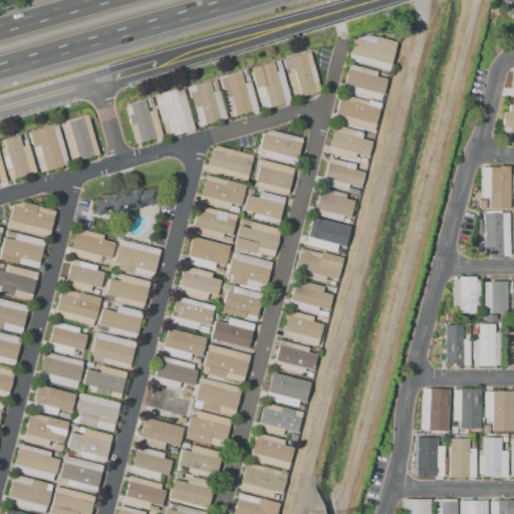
[(347,60),(353,37),(359,39),(360,33),(398,42),(391,71),(347,60)]
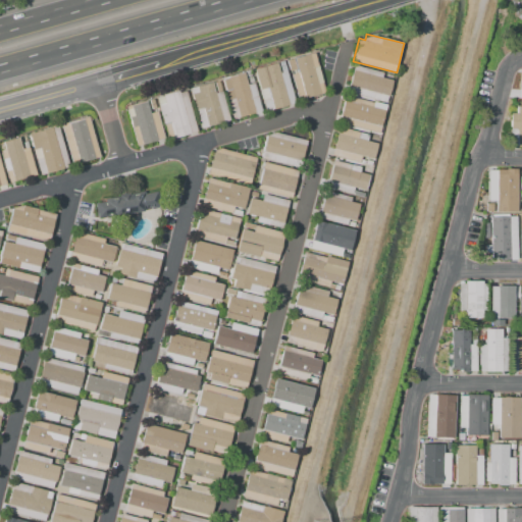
[(314,53),(324,92),(298,99),(291,74),(297,72),(297,69),(290,71),(288,60),(314,53)]
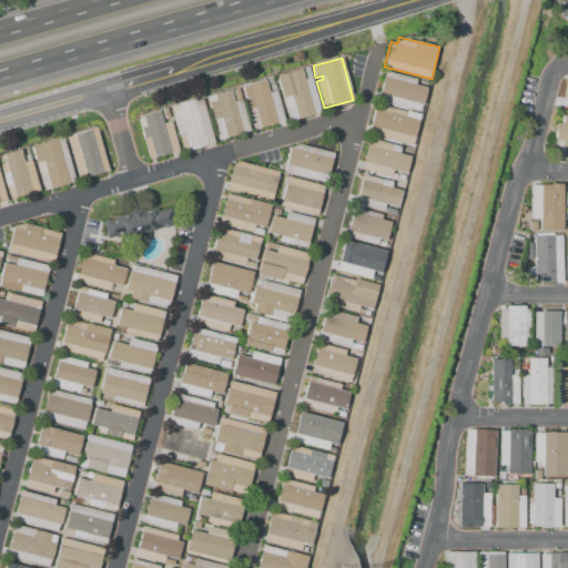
[(321,112),(287,121),(276,75),(302,69),(305,79),(307,79),(312,78),(321,112)]
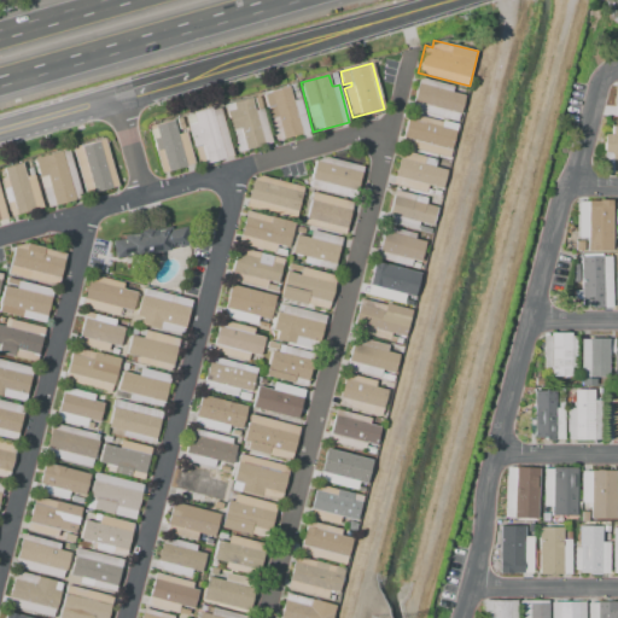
[(456,121),(412,110),(419,79),(453,87),(452,91),(467,95),(462,116),(459,115),(456,121)]
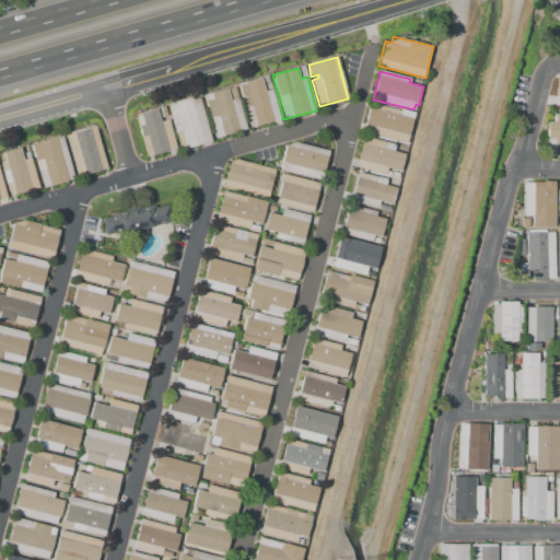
[(261,78),(265,91),(267,90),(271,89),(279,119),(249,128),(237,84),(261,78)]
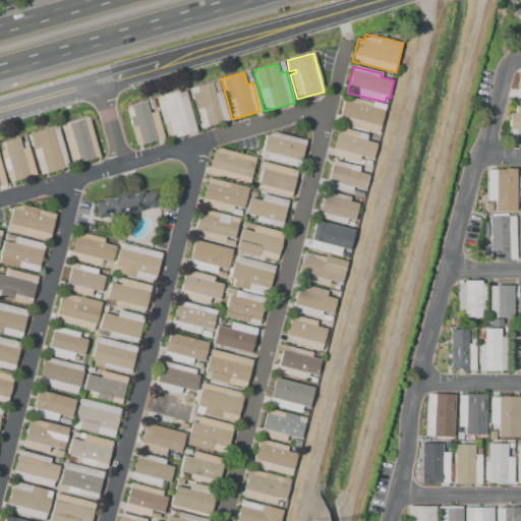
[(229,120),(199,128),(188,89),(211,82),(214,93),(217,93),(221,91),(229,120)]
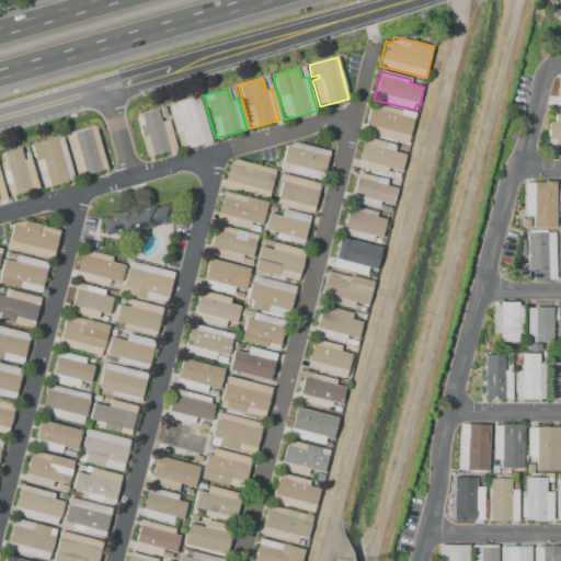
[(199,96),(212,142),(181,151),(168,104),(199,96)]
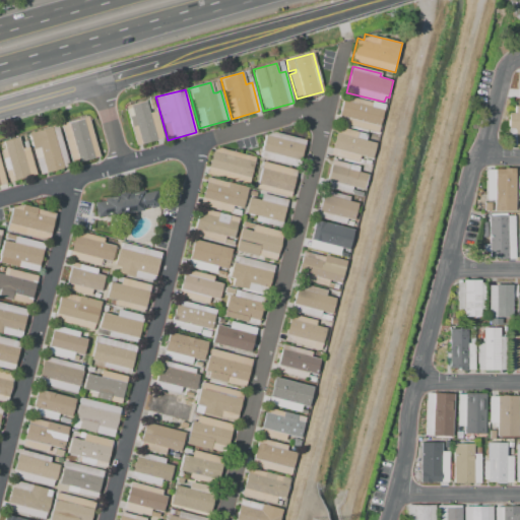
[(337,122),(344,95),(372,103),(372,102),(385,105),(378,133),(337,122)]
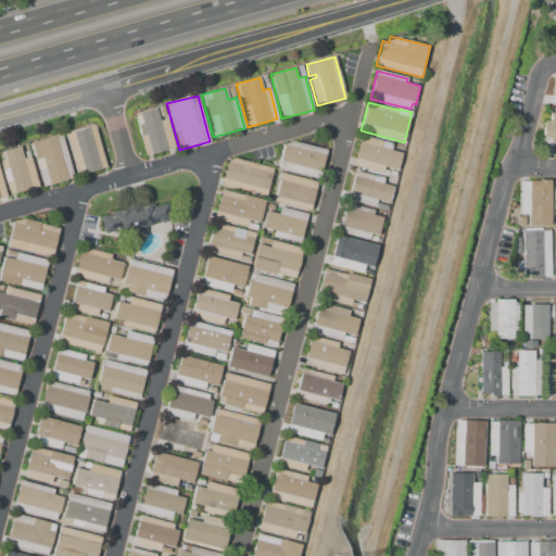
[(175,148),(144,155),(134,113),(156,108),(160,121),(167,119),(175,148)]
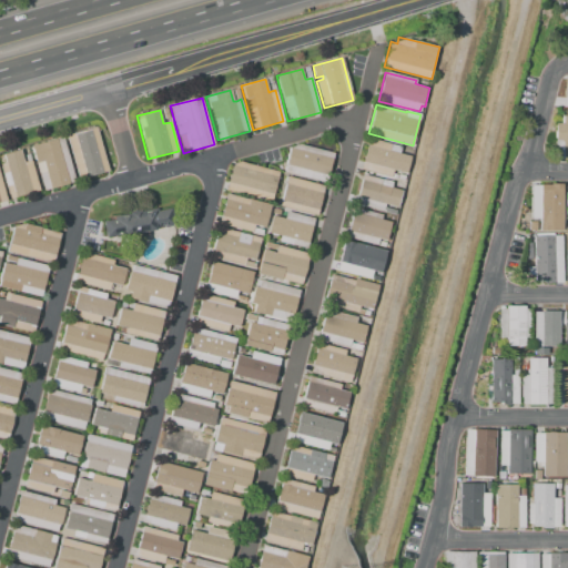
[(567,159),(556,159),(555,123),(563,123),(563,117),(567,115),(567,159)]
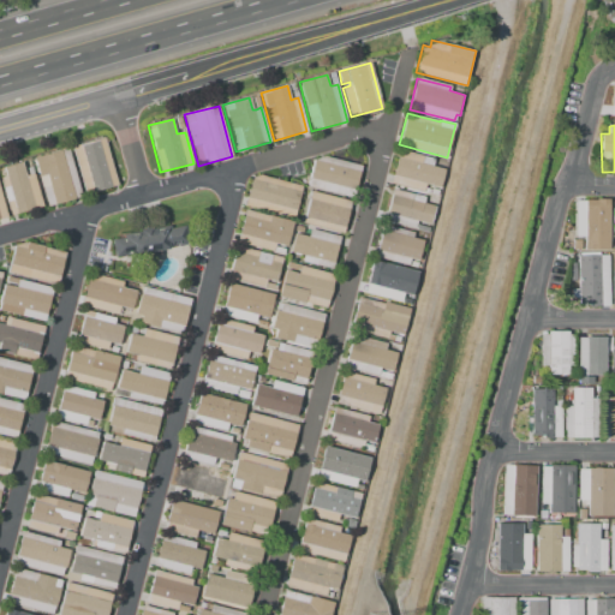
[(105,137),(117,186),(85,195),(73,145),(105,137)]
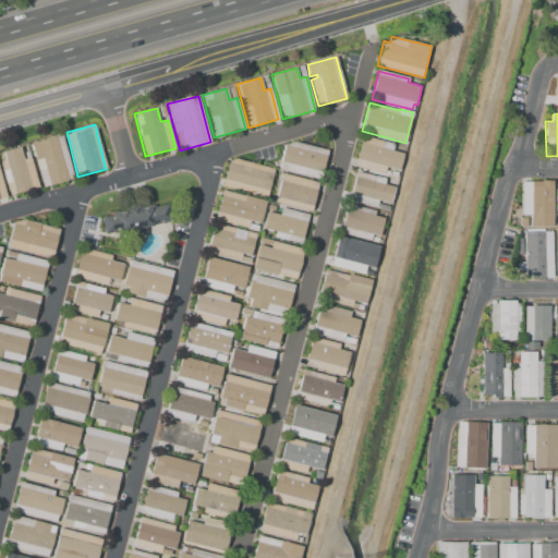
[(73,179),(41,187),(31,143),(62,135),(73,179)]
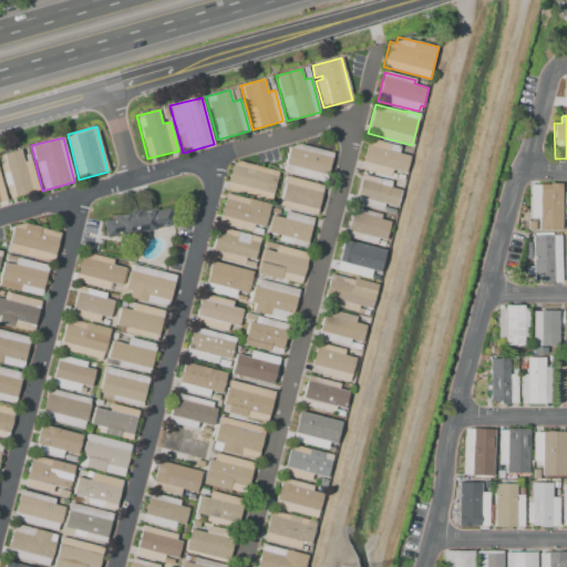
[(404,173),(391,169),(389,176),(360,168),(368,138),(400,146),(398,154),(409,156),(404,173)]
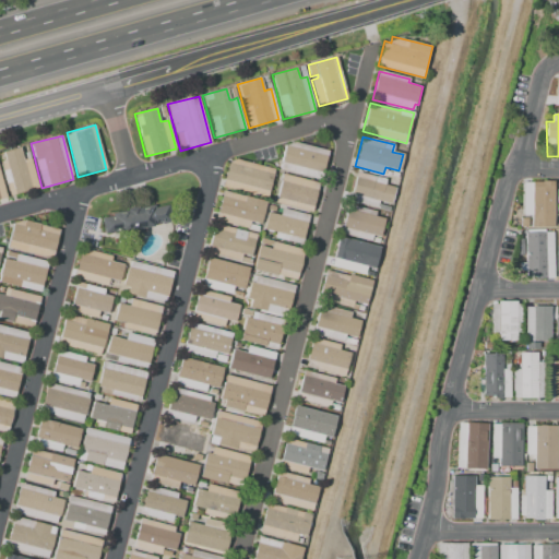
[(328,151),(320,180),(278,170),(285,146),(294,142),(328,151)]
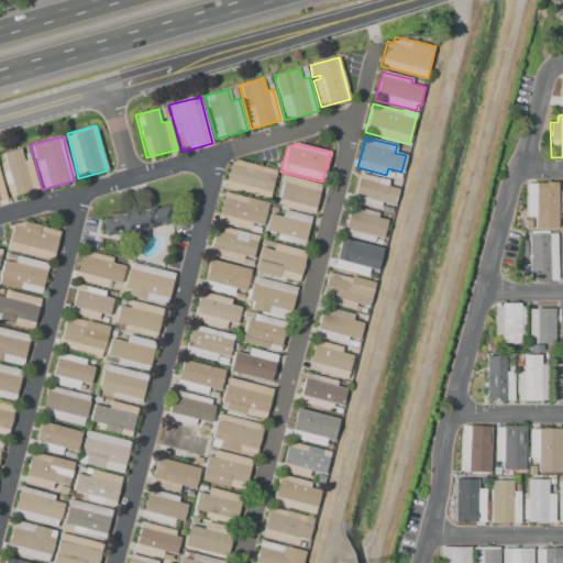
[(10,198),(0,163),(4,161),(2,153),(20,148),(23,161),(26,159),(30,159),(39,190),(10,198)]
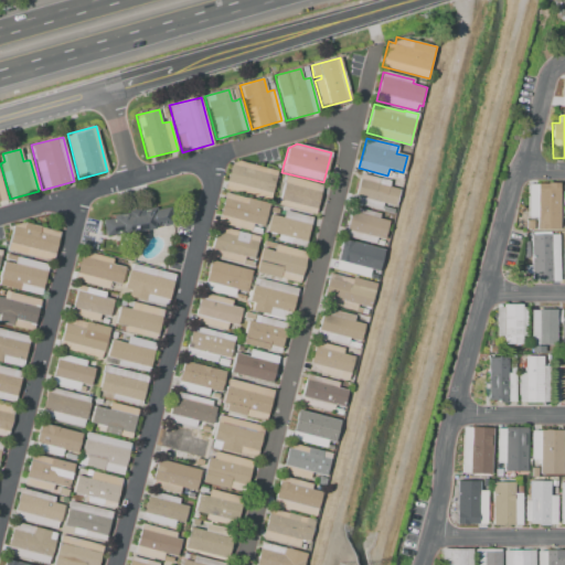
[(268,200),(224,189),(231,163),(237,161),(276,171),(268,200)]
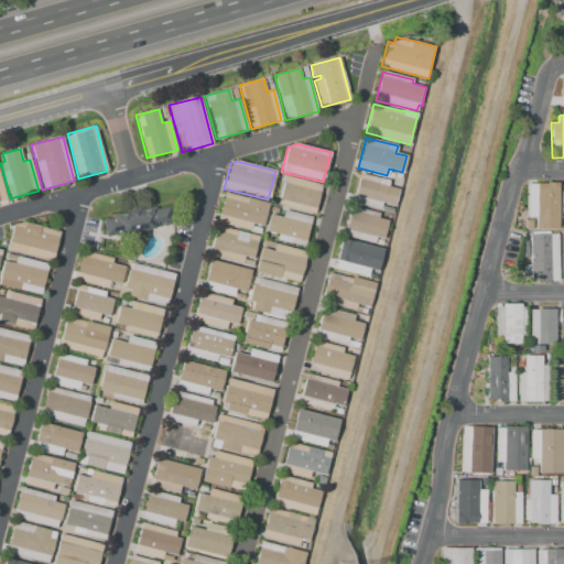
[(353,203),(360,174),(392,183),(391,187),(398,190),(393,205),(382,203),(380,209),(353,203)]
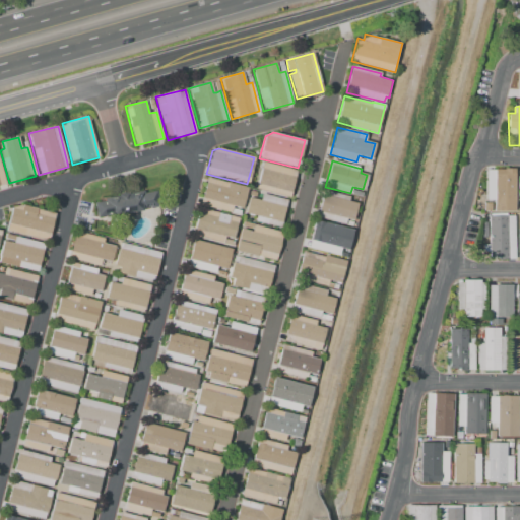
[(262,161),(296,171),(288,197),(255,189),(262,161)]
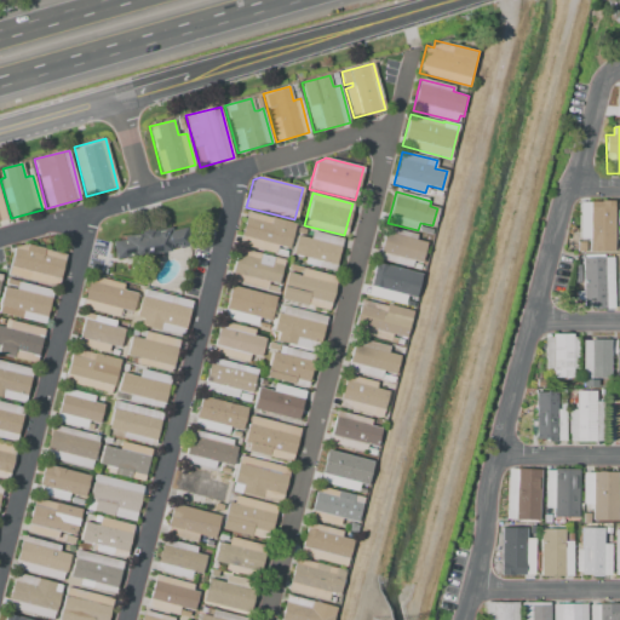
[(580,248),(580,200),(614,199),(614,248),(580,248)]
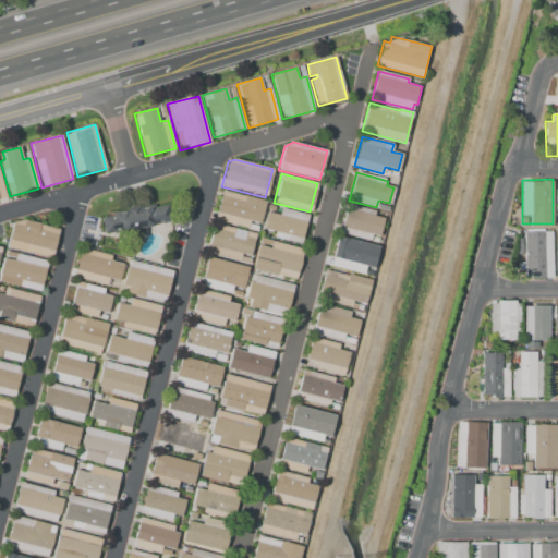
[(216,220),(223,191),(265,202),(259,222),(249,220),(249,225),(247,228),(216,220)]
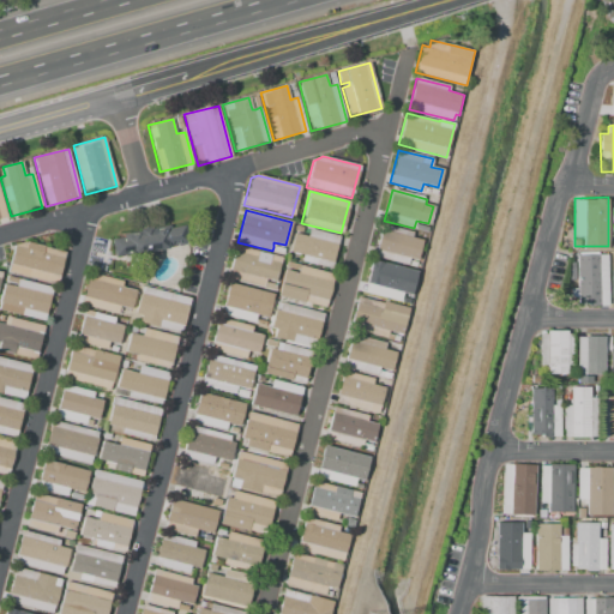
[(182,224),(109,236),(113,257),(168,248),(168,245),(185,241),(182,224)]
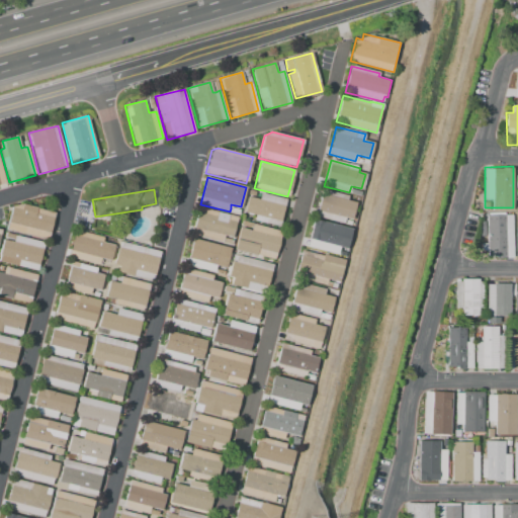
[(343,225),(316,218),(323,189),(348,196),(347,200),(355,202),(350,220),(344,219),(343,225)]
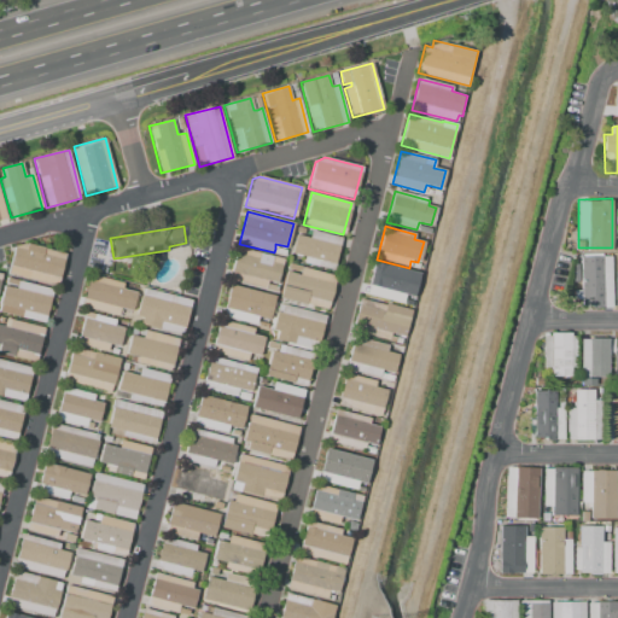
[(340,238),(332,270),(303,263),(305,257),(291,254),(297,228),(304,231),(303,237),(309,238),(312,231),(340,238)]
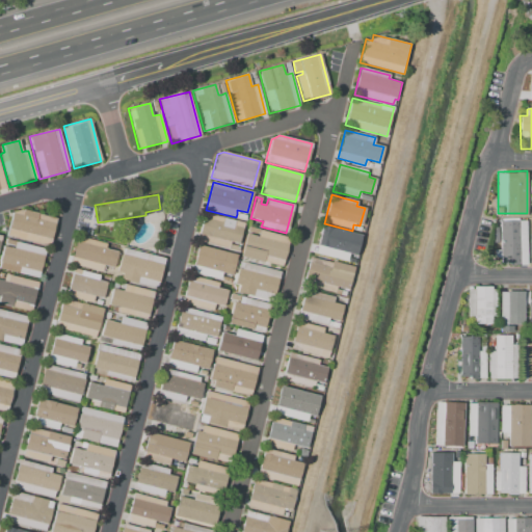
[(56,218),(49,247),(6,236),(11,212),(22,210),(56,218)]
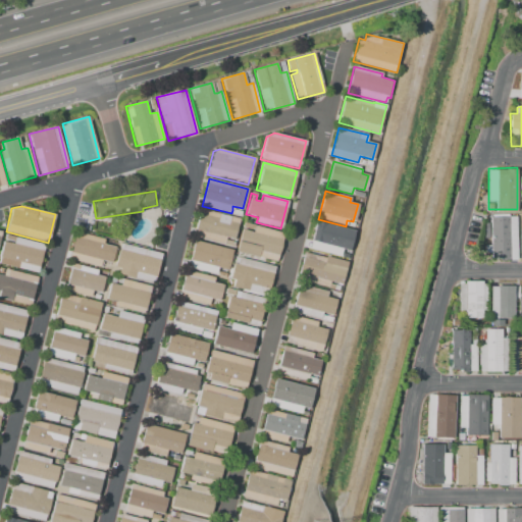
[(232,249),(192,239),(201,209),(239,219),(233,241),(235,242),(232,249)]
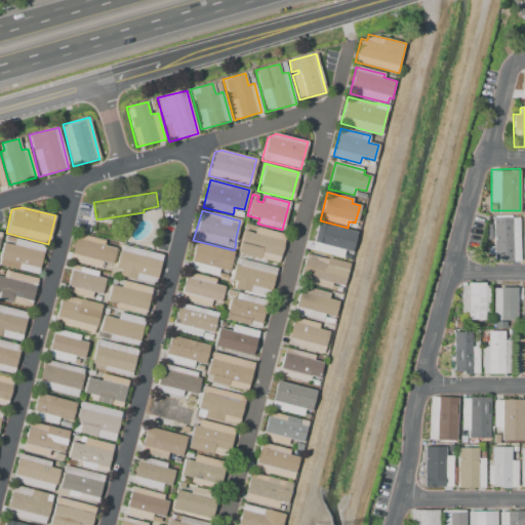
[(519,260),(493,260),(492,216),(512,215),(512,218),(519,218),(519,260)]
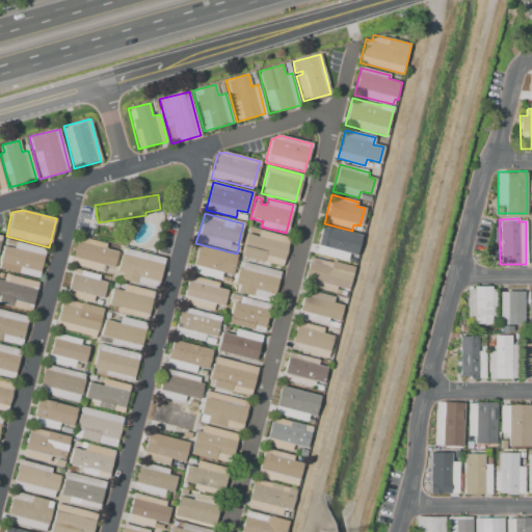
[(312,255),(319,225),(360,236),(352,265),(312,255)]
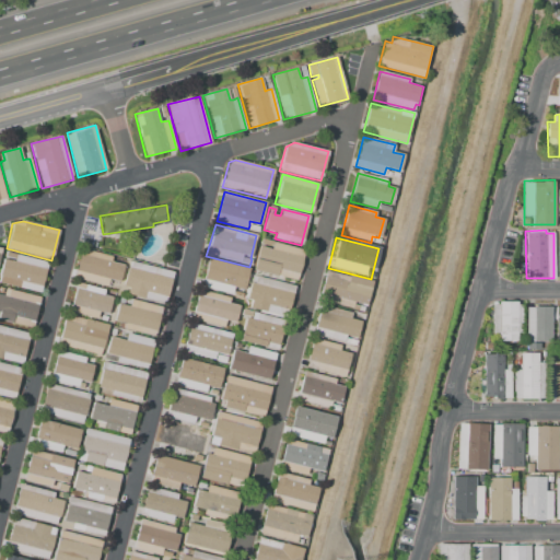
[(305,251),(298,282),(253,270),(260,240),(305,251)]
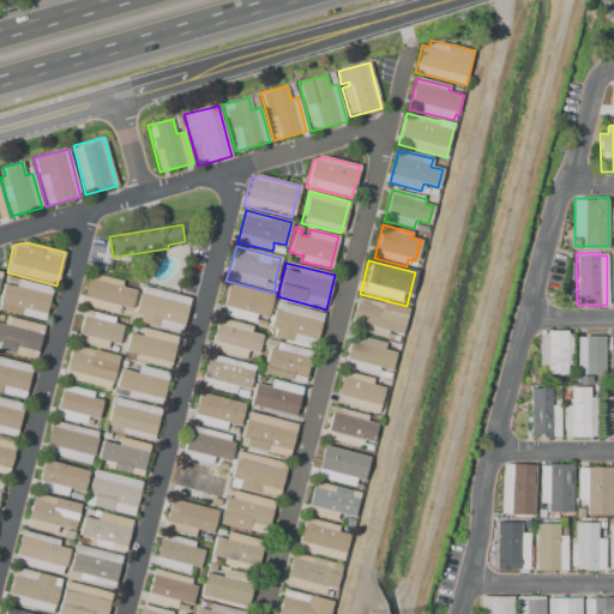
[(116,314),(80,305),(89,272),(121,281),(120,287),(134,290),(130,308),(119,306),(116,314)]
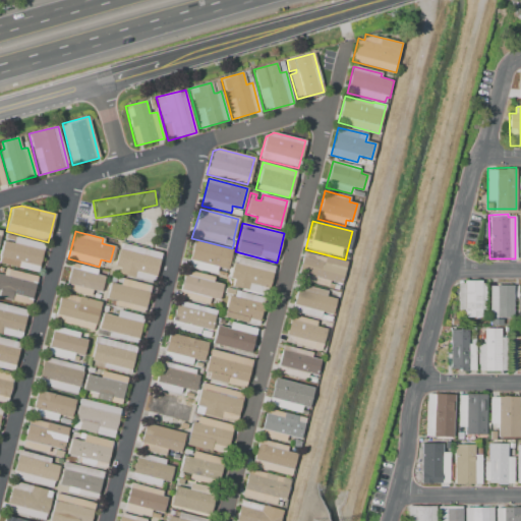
[(45,243),(37,273),(0,264),(0,248),(2,240),(14,243),(16,236),(45,243)]
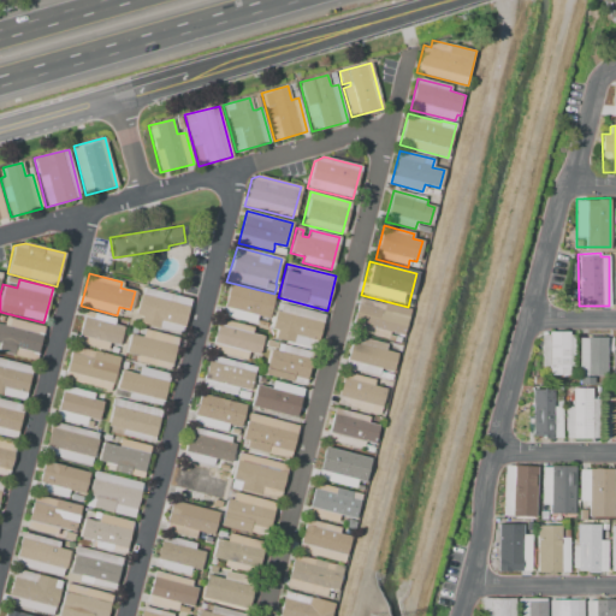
[(218,315),(226,282),(274,294),(266,327),(218,315)]
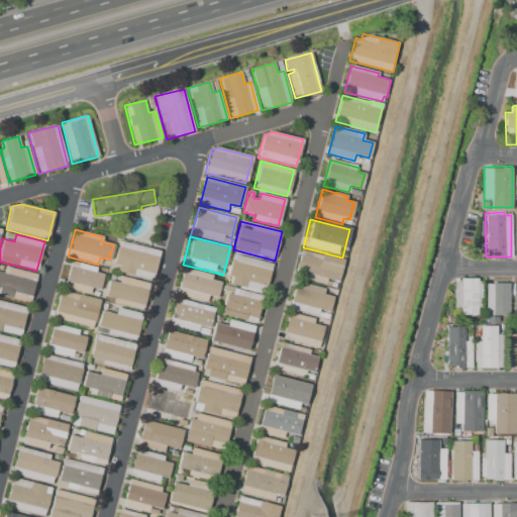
[(160,250),(151,281),(116,272),(118,266),(113,265),(119,240),(160,250)]
